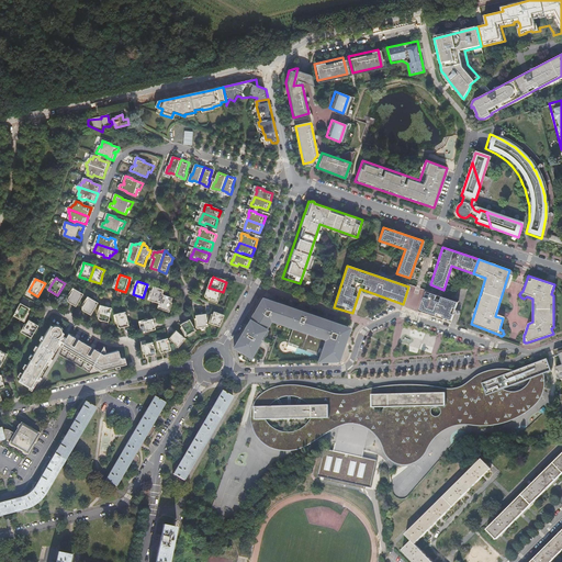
[(160,304),(164,295),(165,290),(155,287),(153,292),(150,301),(160,304)]
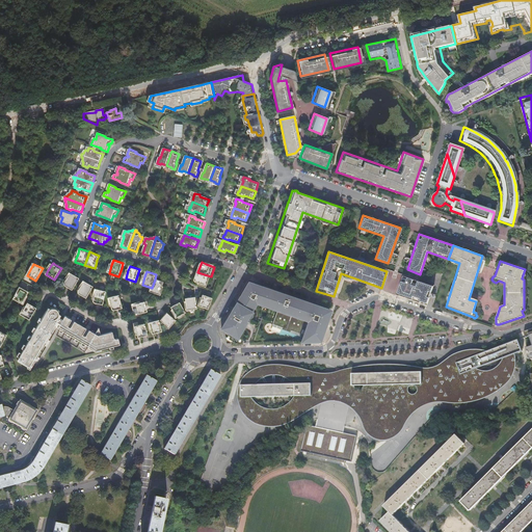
[(211,276),(197,272),(194,282),(200,284),(207,286),(211,276)]
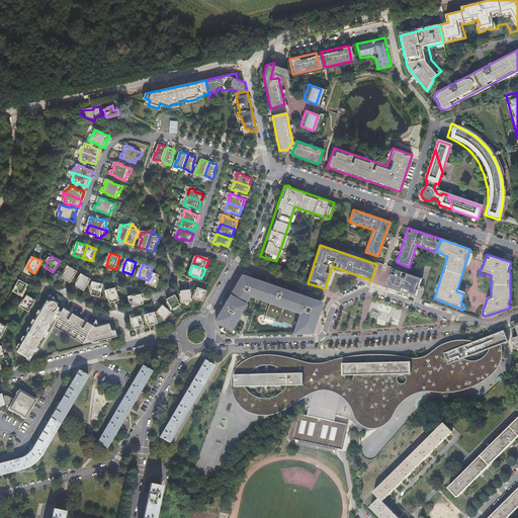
[(68,268),(64,275),(62,279),(70,284),(77,273),(68,268)]
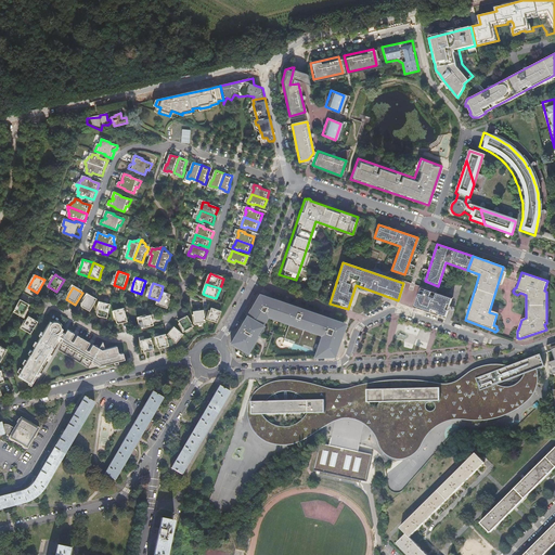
[(415,306),(451,319),(456,301),(420,288),(415,305),(415,306)]
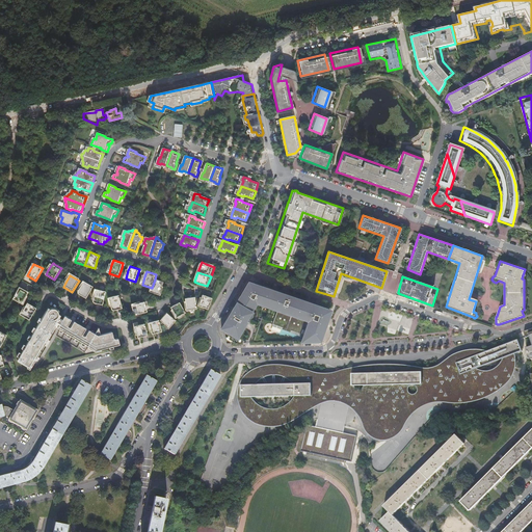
[(164,283),(155,280),(152,288),(150,292),(159,295),(162,288),(164,283)]
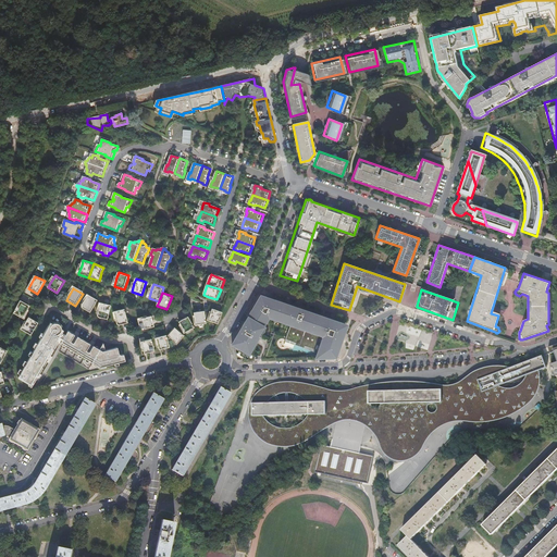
[(88,297),(84,305),(81,309),(90,314),(97,302),(88,297)]
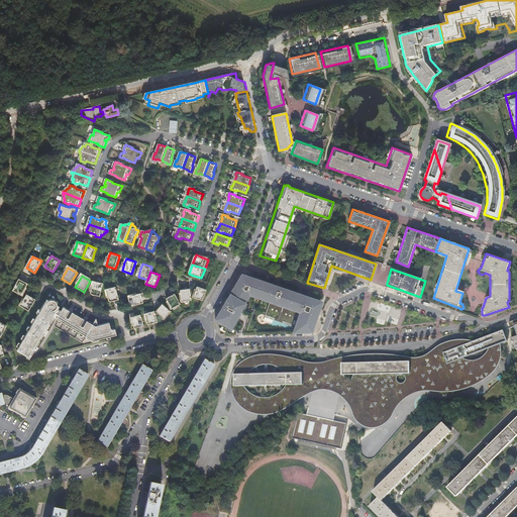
[(310,331),(319,305),(317,304),(318,301),(314,300),(311,299),(308,298),(297,294),(294,293),(280,288),(280,289),(277,287),(263,282),(260,281),(244,276),(244,278),(239,276),(232,289),(231,291),(230,291),(223,304),(222,307),(221,307),(219,310),(219,311),(218,314),(217,313),(214,319),(217,321),(221,323),(220,325),(220,326),(223,327),(221,329),(225,331),(228,333),(231,329),(229,328),(235,318),(233,317),(235,314),(236,315),(238,312),(236,311),(246,295),(248,291),(250,292),(250,294),(252,295),(269,300),(269,302),(264,315),(273,318),(273,320),(281,323),(282,321),(291,324),(293,320),(297,321),(293,331),(310,331)]
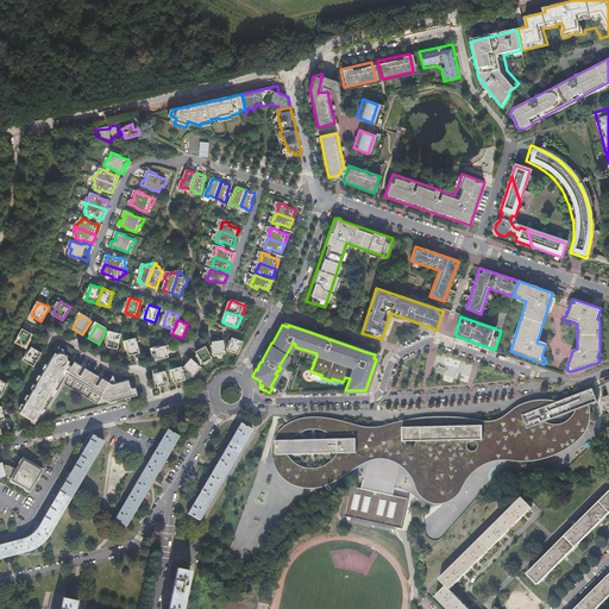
[(33,336),(23,330),(16,343),(26,349),(30,341),(31,340),(33,336)]
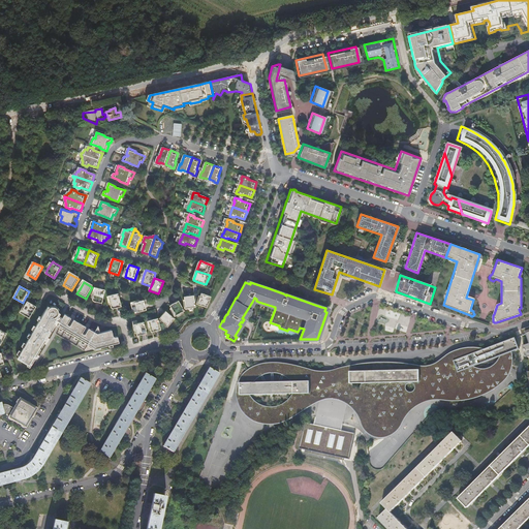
[(96,288),(94,297),(93,301),(102,304),(106,290),(96,288)]
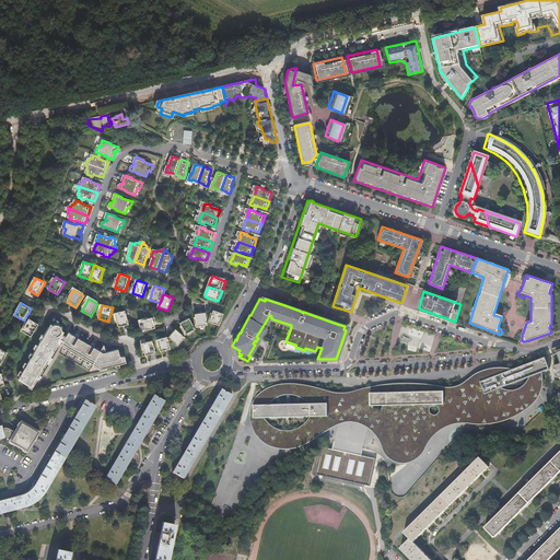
[(116,312),(118,322),(119,326),(129,324),(126,310),(116,312)]
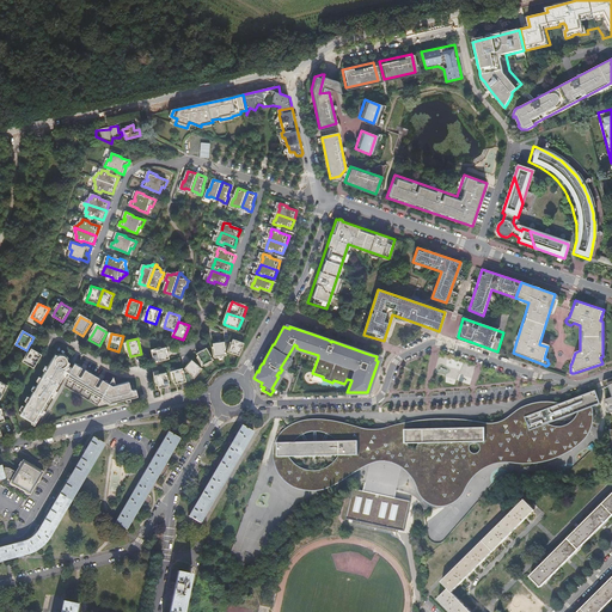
[(240,356),(245,343),(234,340),(233,343),(231,353),(240,356)]
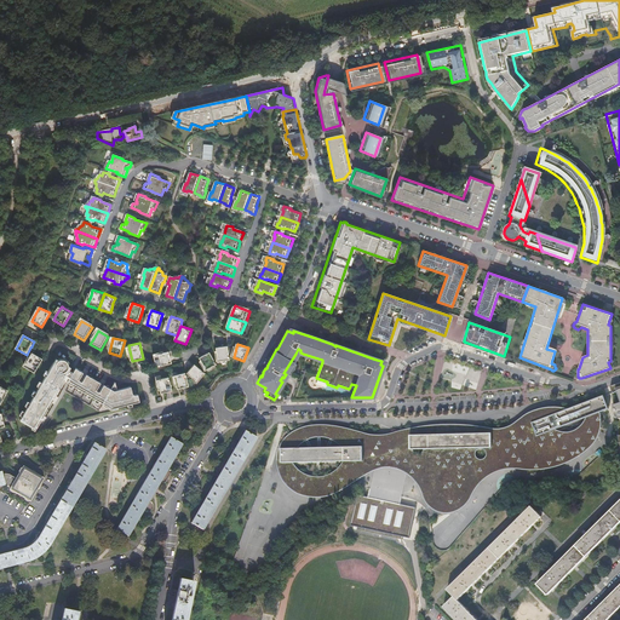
[(217,349),(218,354),(219,363),(231,361),(228,348),(217,349)]
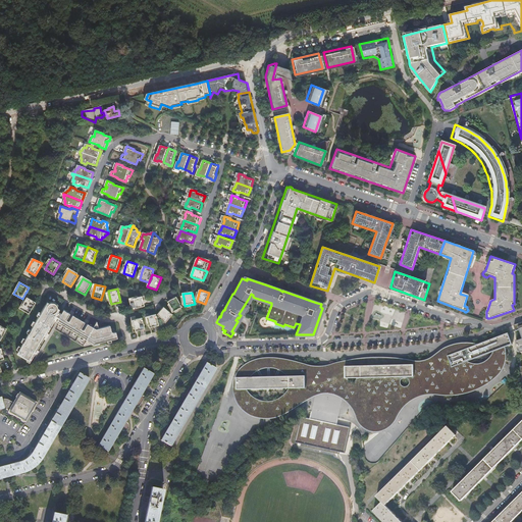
[(27,296),(19,308),(30,313),(36,301),(27,296)]
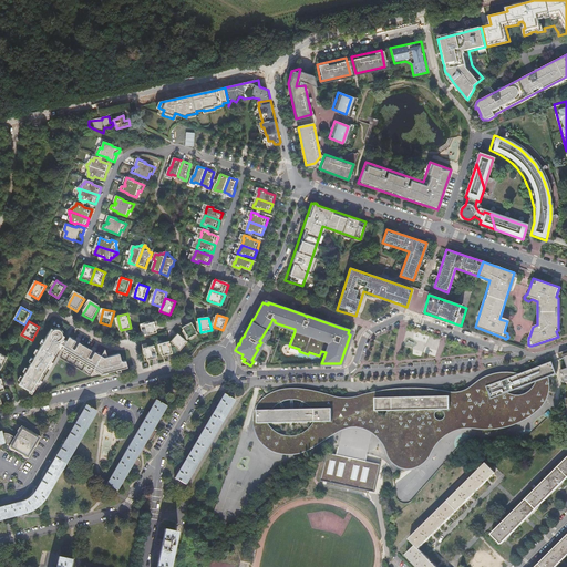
[(155,322),(151,323),(141,326),(144,337),(158,332),(155,322)]
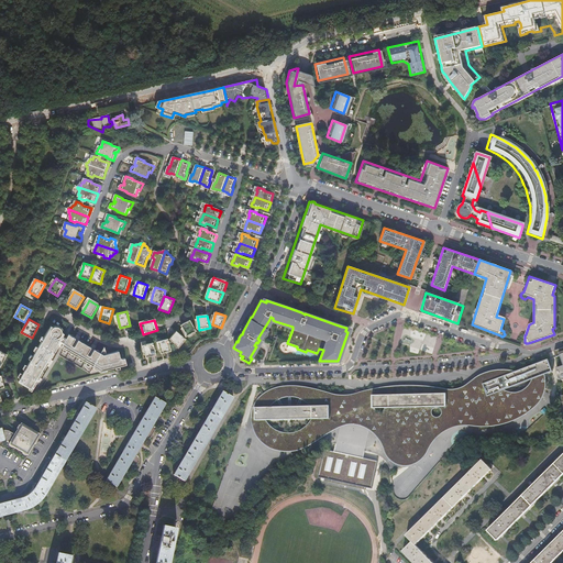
[(271,322),(268,321),(257,339),(260,340),(271,322)]
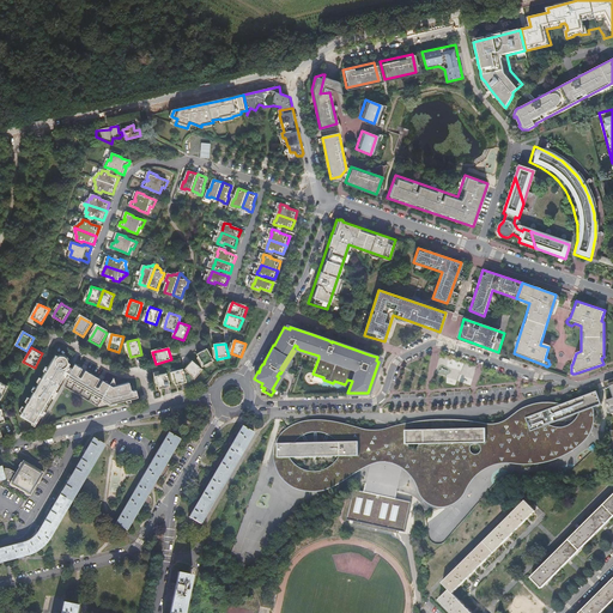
[(199,357),(201,360),(206,368),(216,362),(208,351),(199,357)]
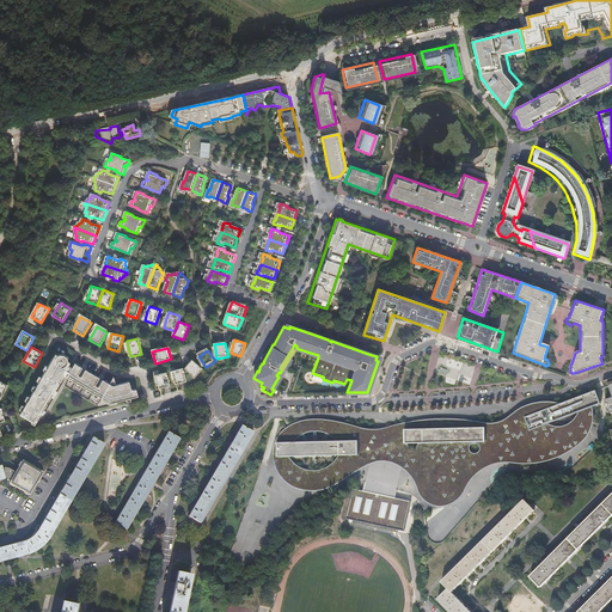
[(48,415),(47,414),(43,412),(46,409),(50,399),(55,402),(60,395),(55,392),(63,378),(71,381),(74,384),(79,386),(83,389),(89,392),(92,395),(96,397),(101,398),(111,405),(128,401),(132,399),(139,397),(138,391),(135,391),(132,390),(130,384),(117,387),(114,387),(111,386),(104,381),(106,378),(103,375),(101,379),(87,372),(89,368),(83,365),(80,368),(75,365),(73,369),(68,367),(69,366),(68,365),(68,363),(68,362),(67,362),(67,361),(67,360),(66,360),(66,359),(65,359),(63,357),(62,357),(61,357),(60,357),(59,357),(59,359),(57,359),(55,357),(48,369),(46,374),(42,380),(40,384),(40,385),(36,390),(34,393),(30,401),(28,404),(25,410),(23,414),(20,417),(36,424),(40,418),(44,422),(47,416),(48,415)]
